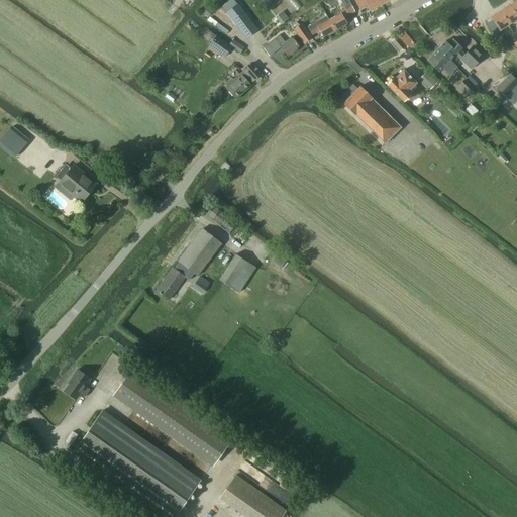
[(233,0),(232,0),(222,8),(226,13),(237,5),(233,0)]
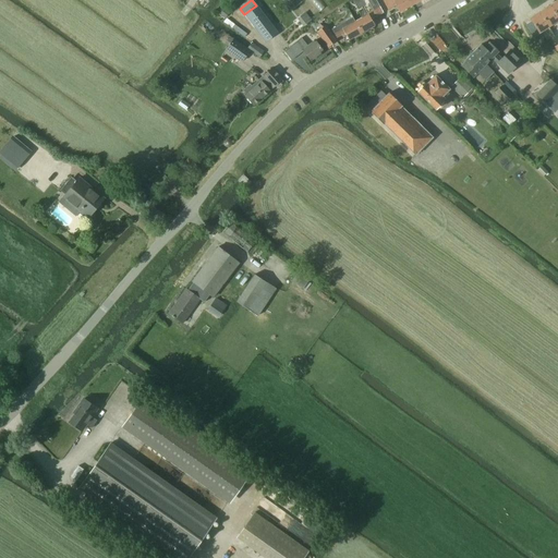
[(367,15),(355,22),(362,34),(375,26),(371,20),(383,13),(377,2),(375,0),(367,0),(371,5),(374,11),(367,15)]
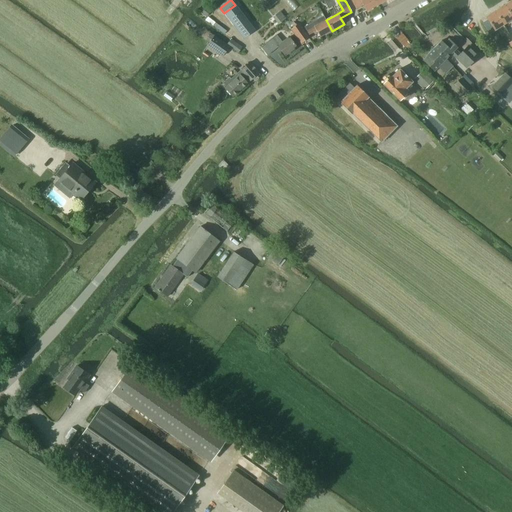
[(350,0),(356,9),(363,5),(366,12),(368,11),(378,5),(375,0),(350,0)]
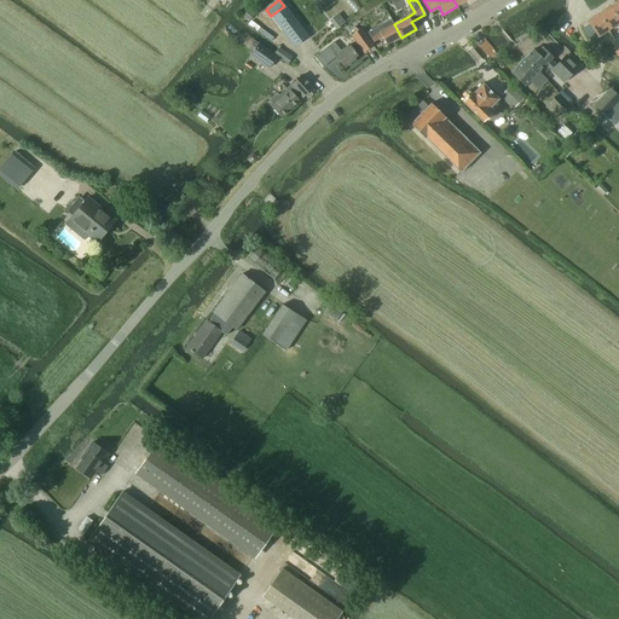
[(284,6),(271,16),(295,46),(307,36),(284,6)]
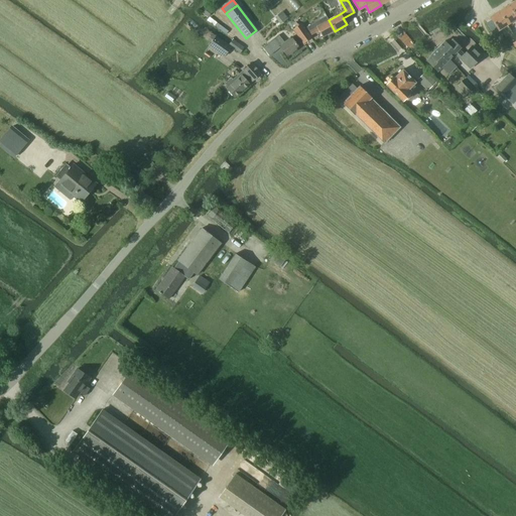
[(515,19),(515,16),(509,5),(499,11),(508,25),(515,19)]
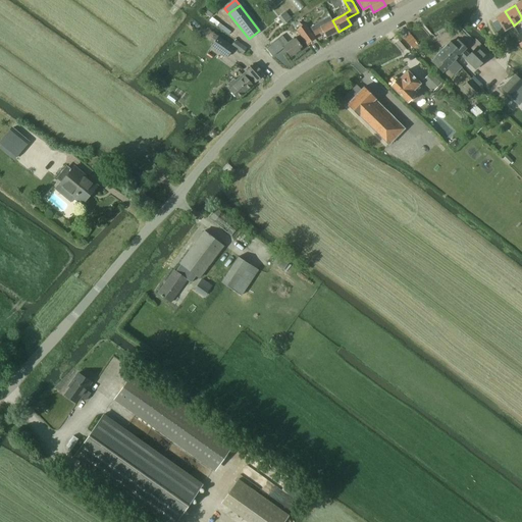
[(203,13),(210,17),(215,11),(208,6),(203,13)]
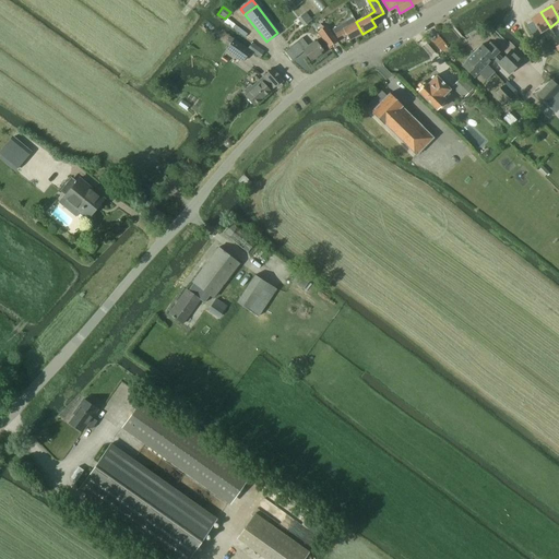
[(540,12),(531,19),(533,22),(538,31),(540,34),(550,27),(540,12)]
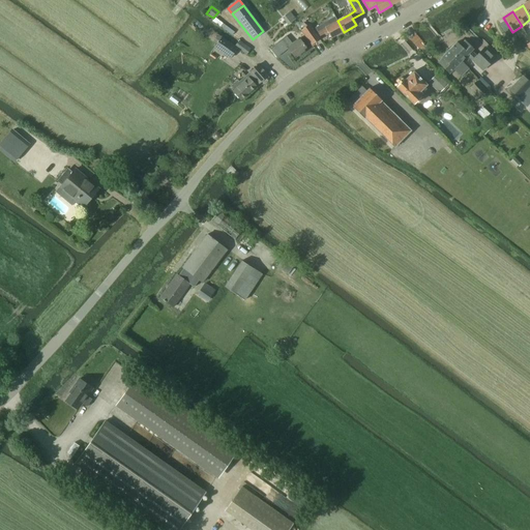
[(290,12),(285,18),(290,25),(296,20),(290,12)]
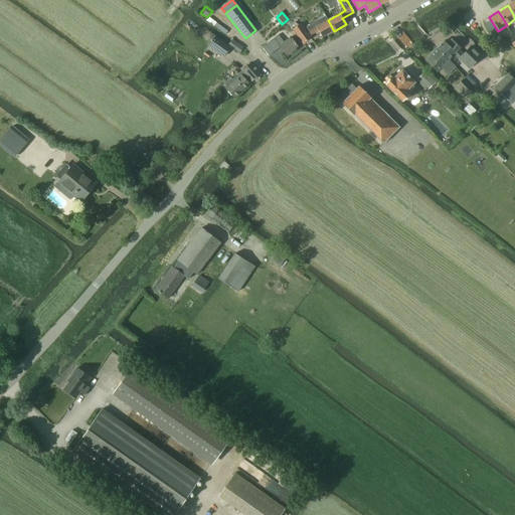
[(328,20),(327,18),(326,16),(307,27),(311,35),(318,31),(321,37),(334,31),(328,20)]
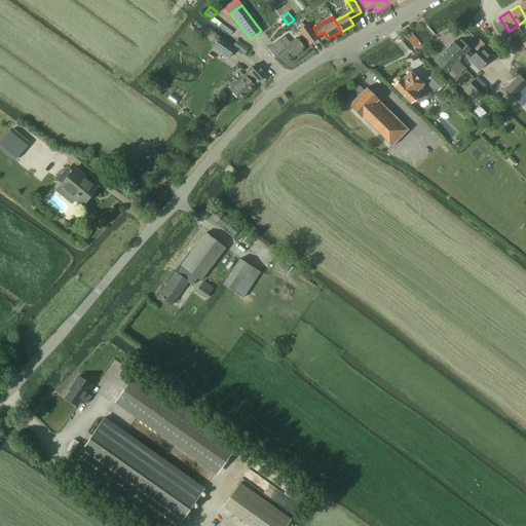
[(262,30),(265,27),(257,17),(254,21),(262,30)]
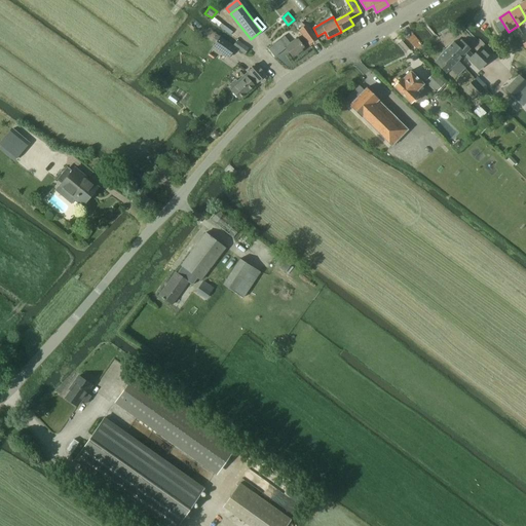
[(316,39),(306,26),(300,31),(309,44),(316,39)]
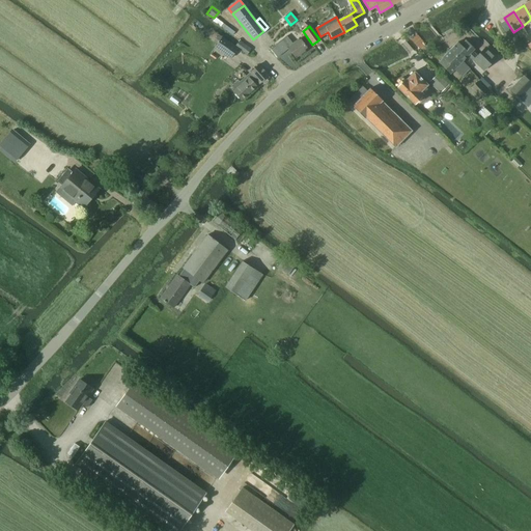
[(287,36),(271,49),(277,58),(288,50),(295,58),(307,50),(300,39),(292,45),(287,36)]
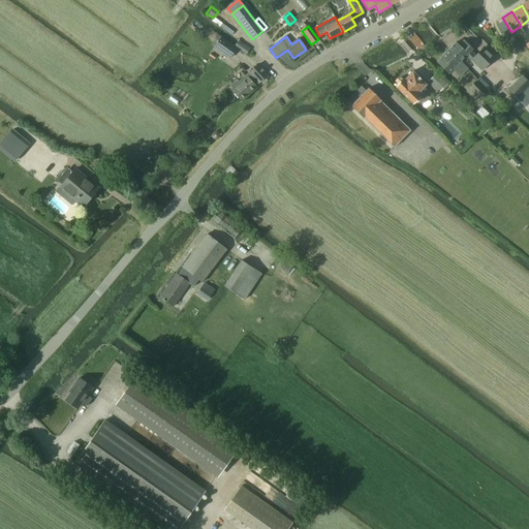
[(237,49),(234,47),(221,38),(214,48),(229,58),(237,49)]
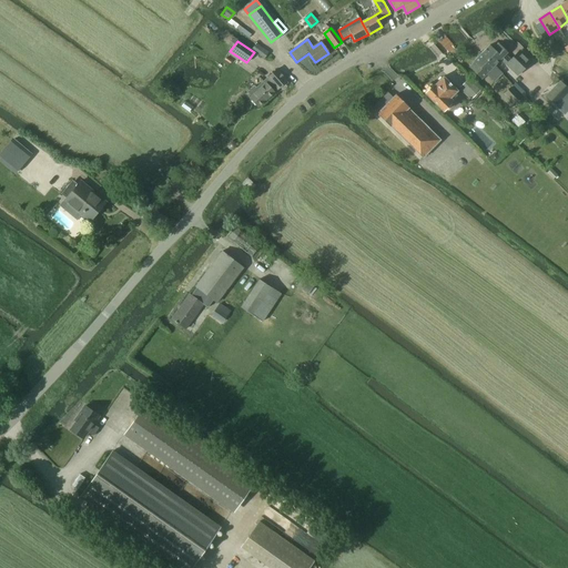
[(269,53),(256,43),(251,50),(264,59),(269,53)]
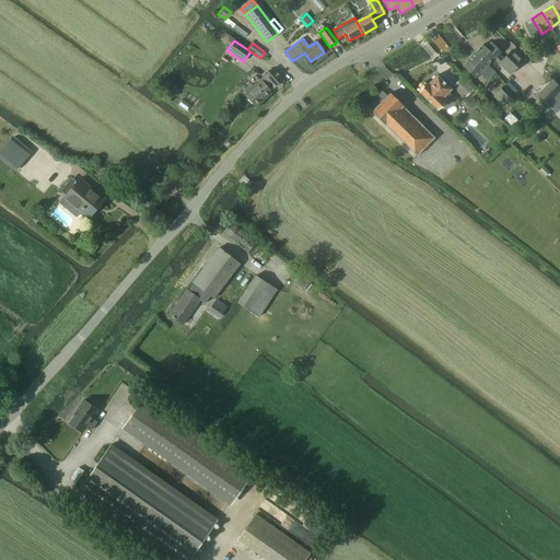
[(475,53),(487,66),(494,58),(502,66),(504,63),(513,72),(524,60),(513,49),(502,61),(497,56),(500,53),(490,43),(485,48),(482,45),(475,53)]
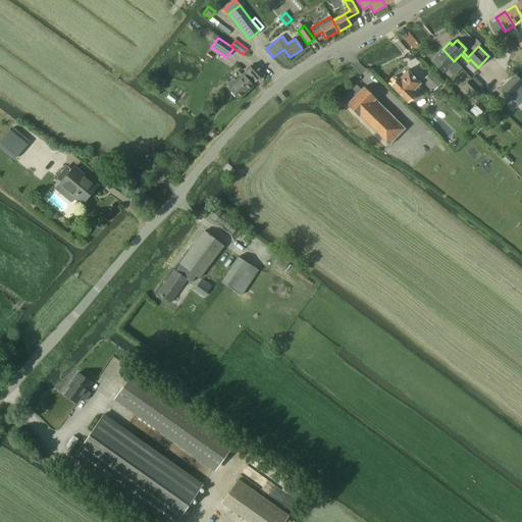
[(454,61),(442,49),(435,56),(436,57),(431,62),(442,72),(447,67),(447,68),(454,61)]
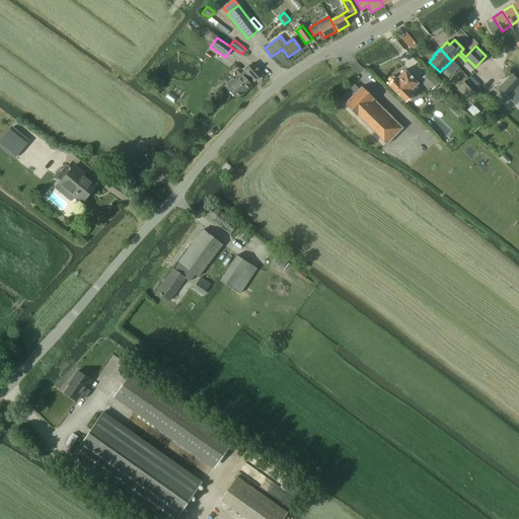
[(234,80),(232,78),(226,84),(229,88),(228,89),(236,98),(250,85),(248,83),(252,80),(253,82),(263,74),(252,64),(234,80)]
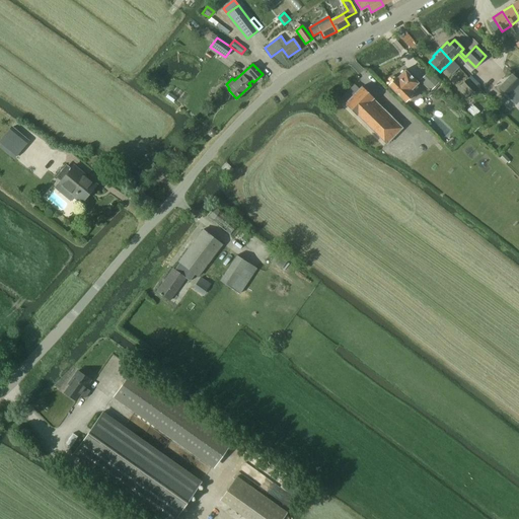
[(389,85),(388,86),(405,102),(413,94),(412,94),(415,92),(412,90),(418,83),(404,70),(402,73),(402,72),(394,80),(391,79),(389,82),(389,85)]
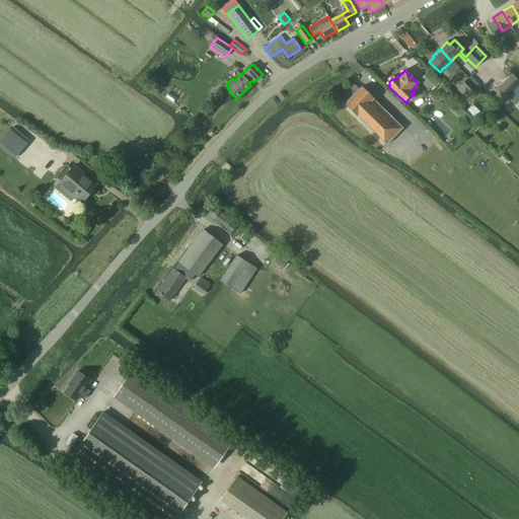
[(429,72),(421,81),(441,101),(449,92),(429,72)]
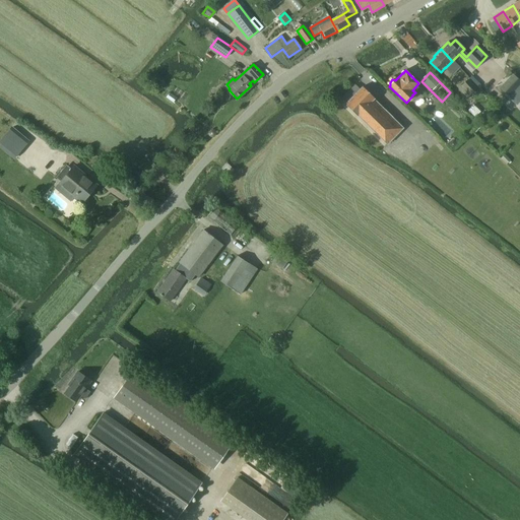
[(517,89),(519,85),(519,80),(513,74),(499,88),(509,98),(517,89)]
